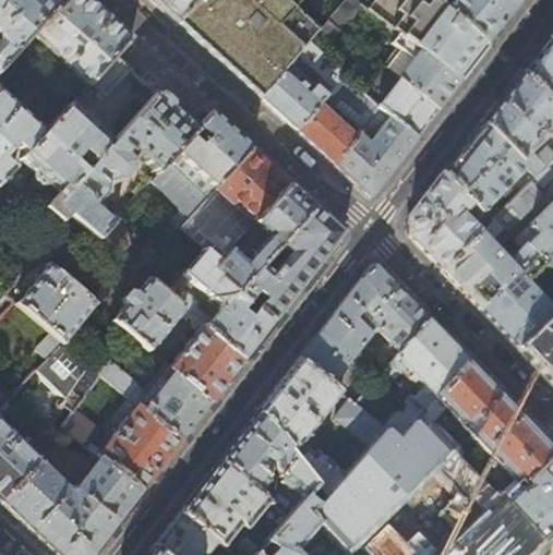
[(0,0),(0,70),(36,32),(62,2),(60,0),(0,0)]
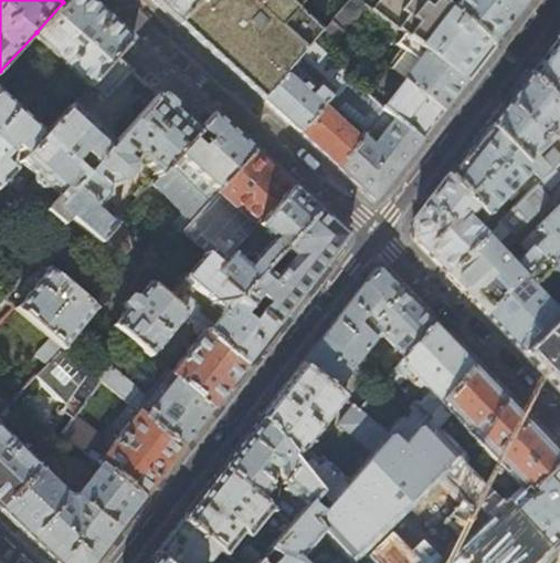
[(65,0),(63,2),(37,32),(94,84),(96,82),(120,54),(136,38),(107,11),(94,0),(65,0)]
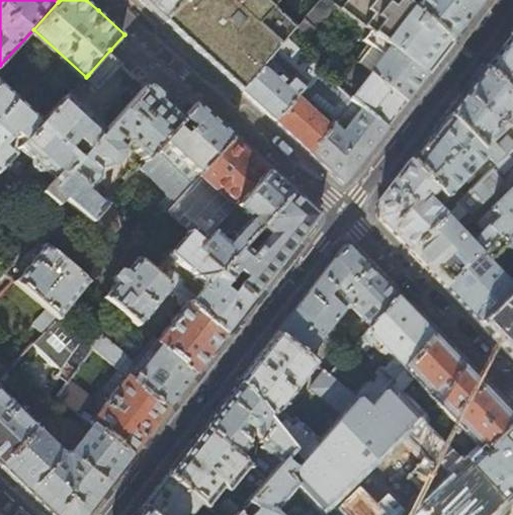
[(147,0),(168,19),(170,17),(184,0),(147,0)]
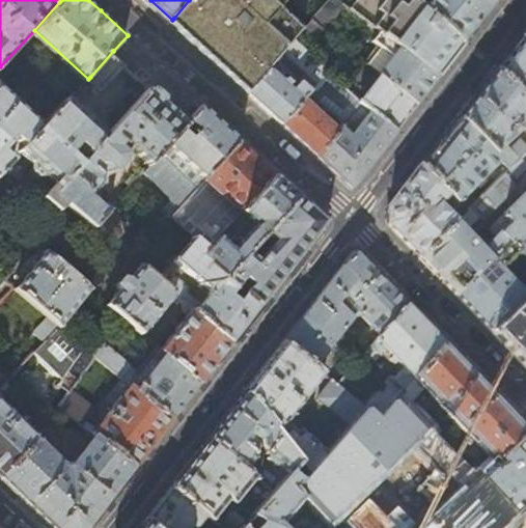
[(204,46),(227,66),(283,6),(280,3),(283,0),(189,0),(174,18),(204,46)]
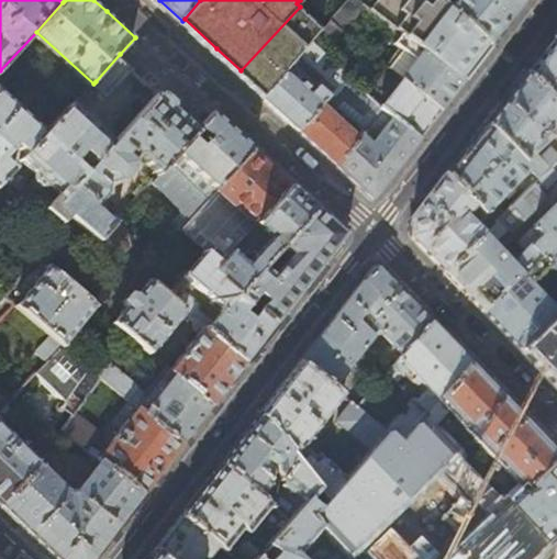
[(361,8),(366,1),(364,0),(351,0),(336,18),(345,25),(351,20),(355,20),(363,11),(361,8)]
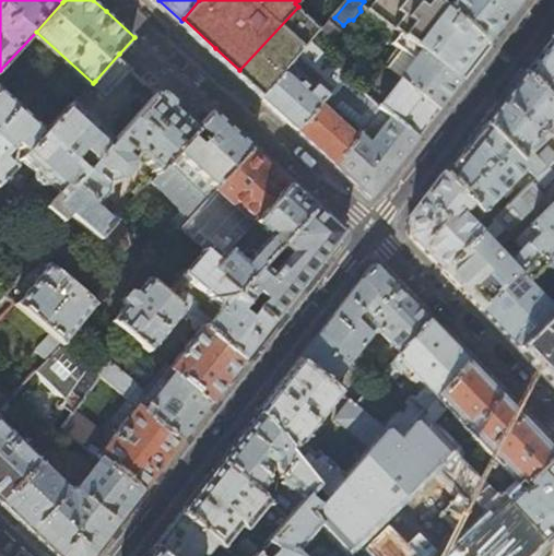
[(379,0),(373,8),(404,33),(464,80),(480,60),(493,43),(451,6),(446,0),(379,0)]
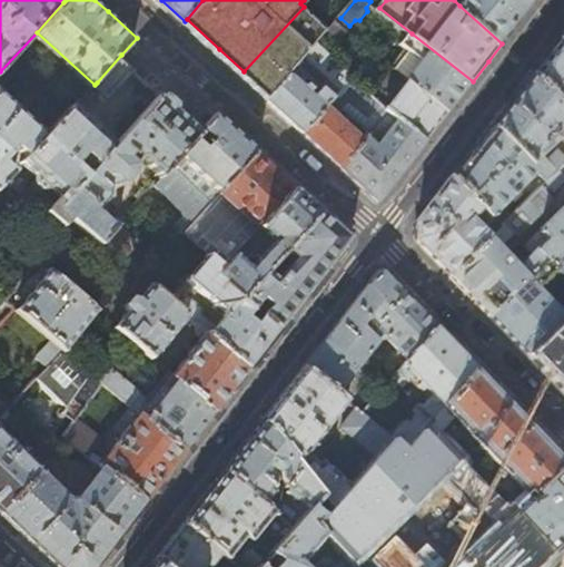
[(522,17),(535,0),(464,0),(459,6),(502,44),(522,17)]
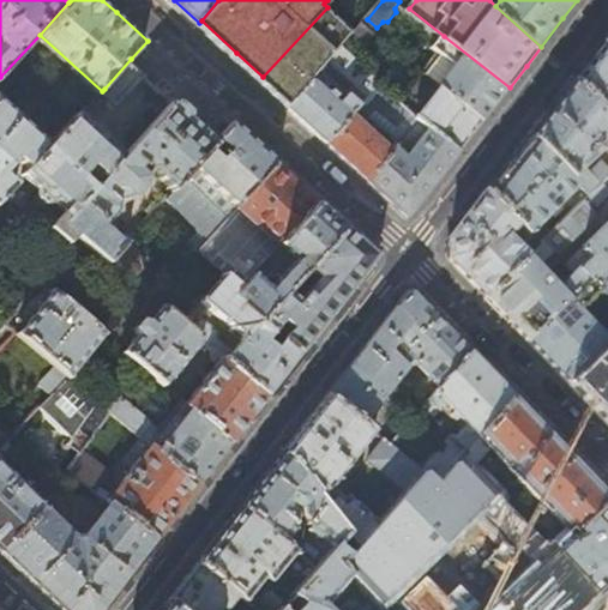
[(327,7),(263,77),(293,103),(320,72),(324,68),(344,46),(355,32),(327,7)]
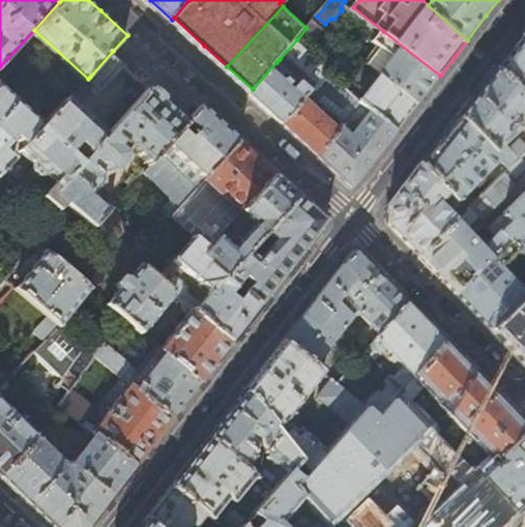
[(327,25),(325,24),(317,17),(309,26),(319,33),(327,25)]
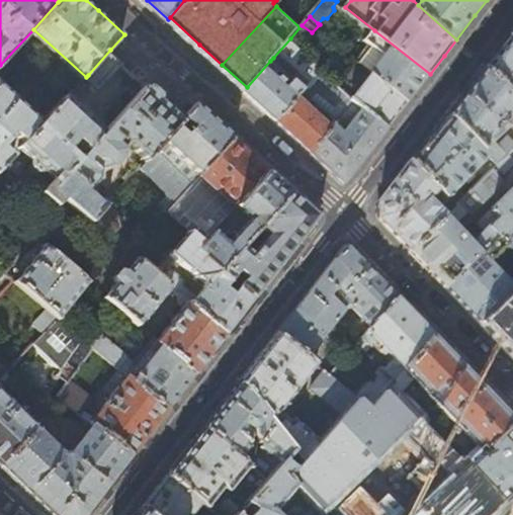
[(375,44),(362,60),(411,99),(425,81),(430,74),(374,30),(370,35),(371,40),(375,44)]
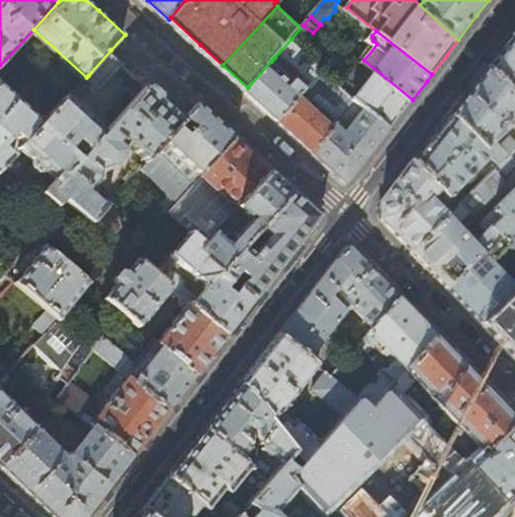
[(506,42),(489,64),(514,91),(514,33),(506,42)]
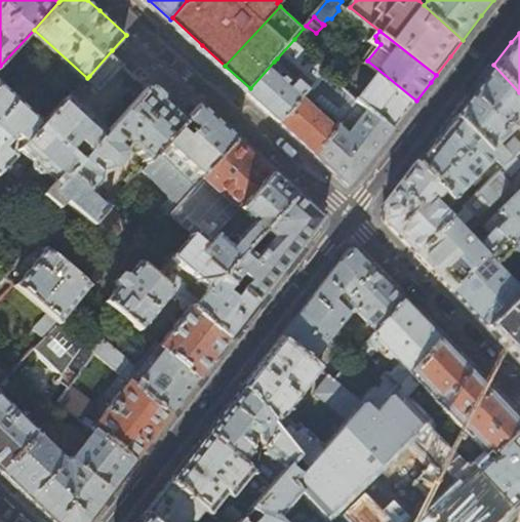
[(267,107),(282,121),(326,68),(294,39),(277,58),(300,79),(292,87),(288,83),(291,80),(285,74),(282,77),(274,70),(277,66),(274,62),(250,88),(248,90),(267,107)]
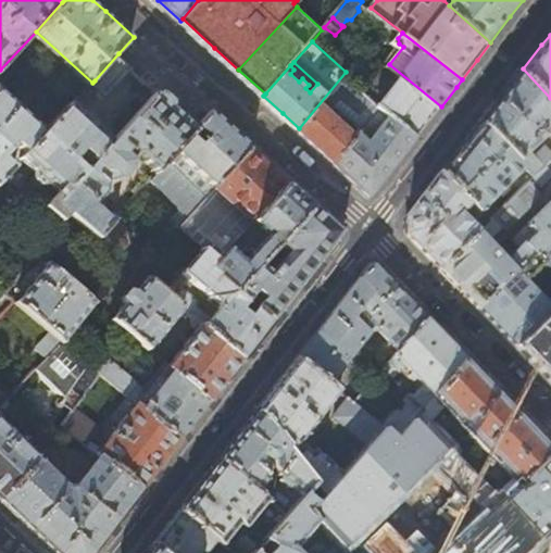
[(134,66),(119,53),(95,80),(110,93),(134,66)]
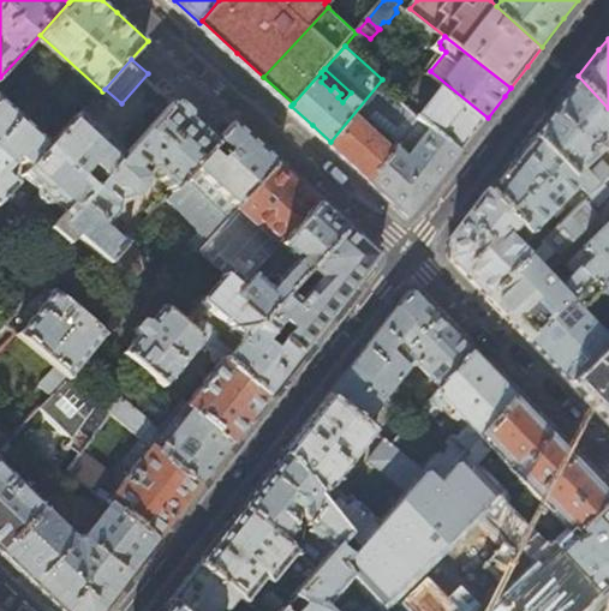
[(430,71),(406,101),(422,117),(463,150),(469,142),(488,118),(430,71)]
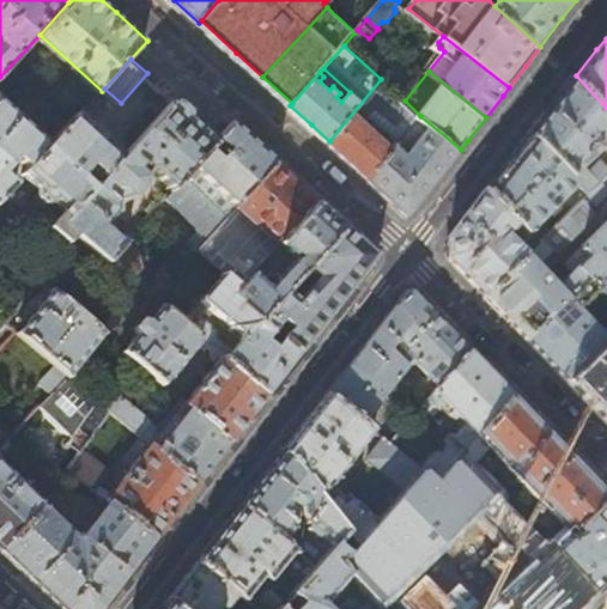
[(554,104),(534,131),(582,181),(588,187),(593,192),(605,180),(606,178),(606,159),(598,168),(590,160),(606,144),(606,108),(576,75),(554,104)]
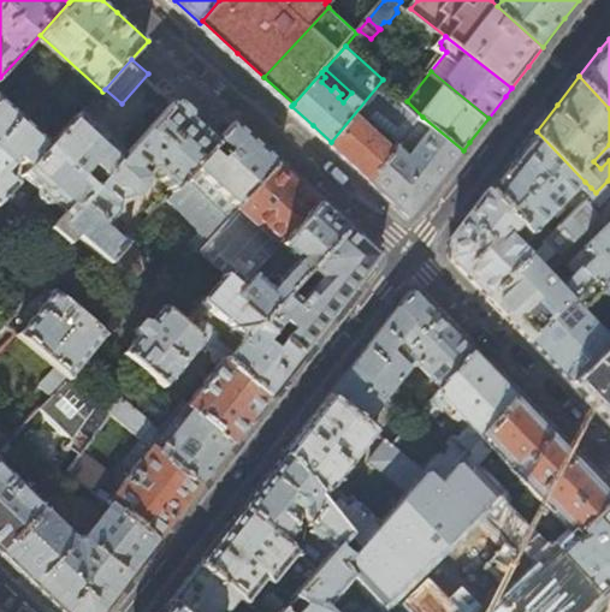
[(407,101),(383,79),(331,142),(353,161),(373,179),(398,147),(401,144),(395,141),(391,146),(366,123),(382,105),(410,131),(422,117),(407,101)]
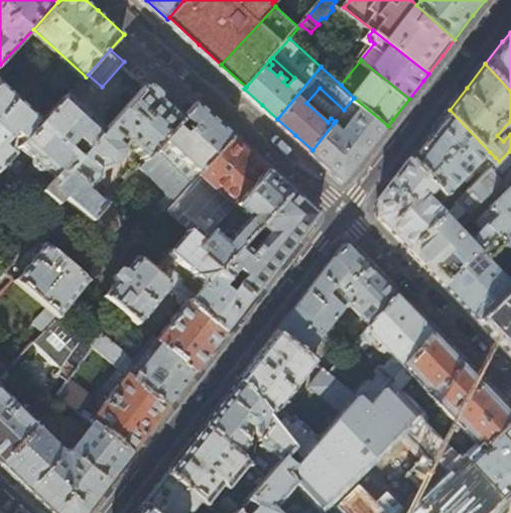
[(44,121),(0,79),(0,169),(15,153),(6,145),(19,131),(28,139),(44,121)]
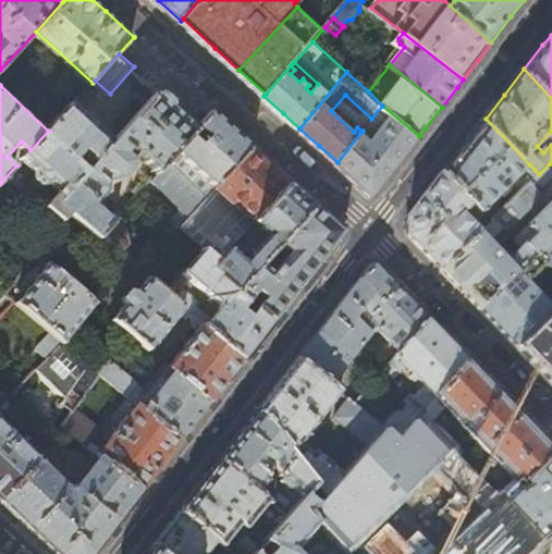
[(160,90),(115,142),(61,201),(92,226),(101,235),(118,217),(100,201),(110,192),(109,184),(112,183),(117,181),(123,177),(127,173),(130,170),(132,165),(134,167),(136,156),(136,155),(137,154),(145,152),(150,156),(148,158),(160,170),(200,126),(178,107),(160,90)]
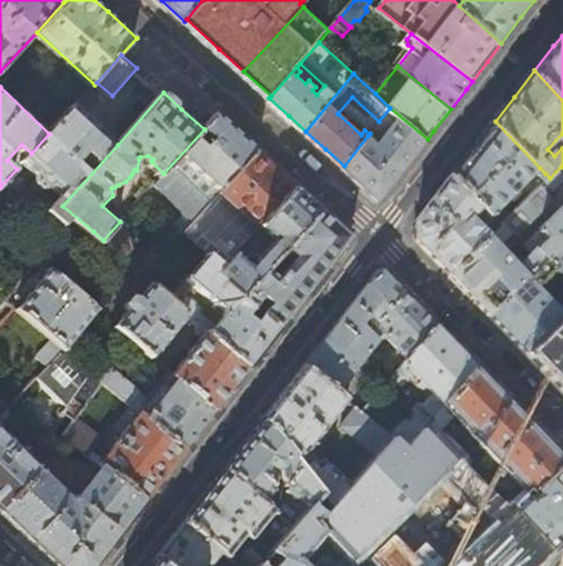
[(74,106),(49,133),(31,154),(26,159),(62,194),(48,209),(84,241),(93,231),(62,206),(118,145),(74,106)]
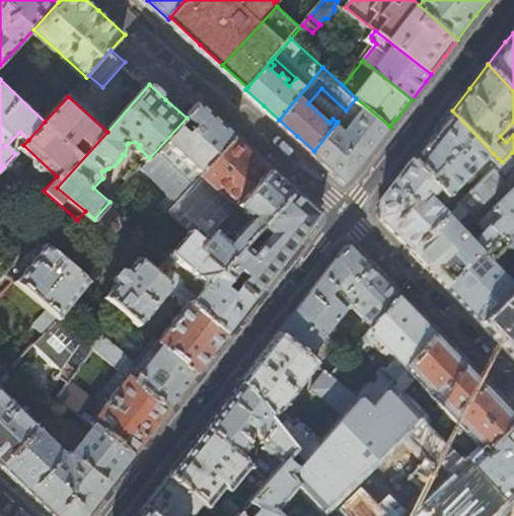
[(356,98),(346,111),(342,117),(350,123),(347,126),(350,129),(347,132),(336,124),(314,151),(336,169),(348,181),(370,153),(390,127),(356,98)]
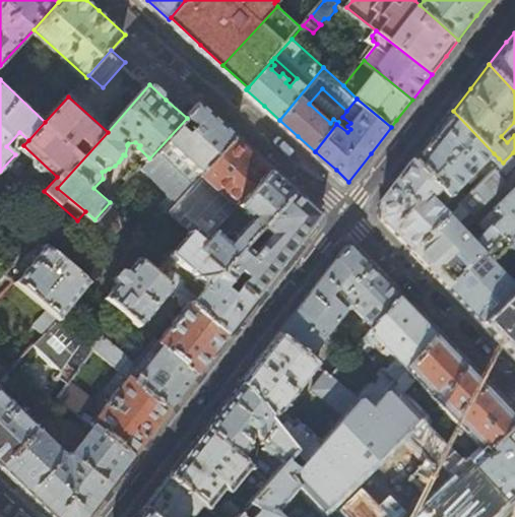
[(201,103),(187,118),(149,158),(144,165),(180,199),(238,135),(218,119),(201,103)]
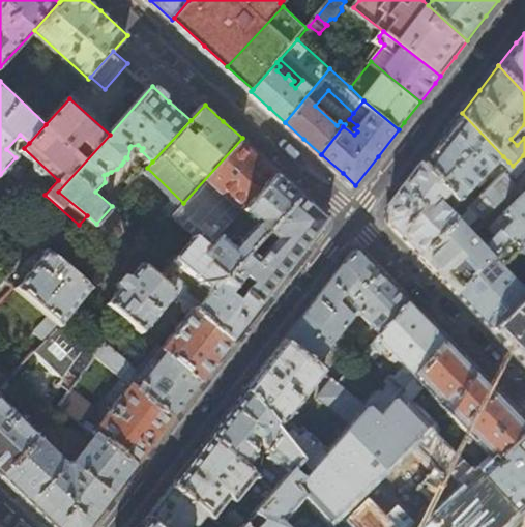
[(503,156),(462,113),(444,136),(425,162),(460,199),(503,156)]
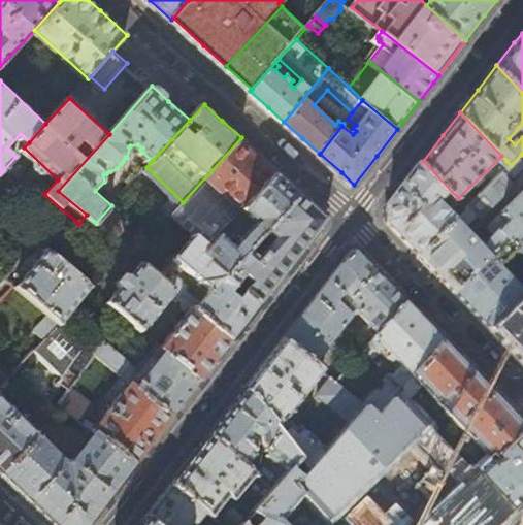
[(258,153),(241,137),(183,202),(172,215),(197,235),(210,247),(222,234),(247,207),(279,171),(258,153)]
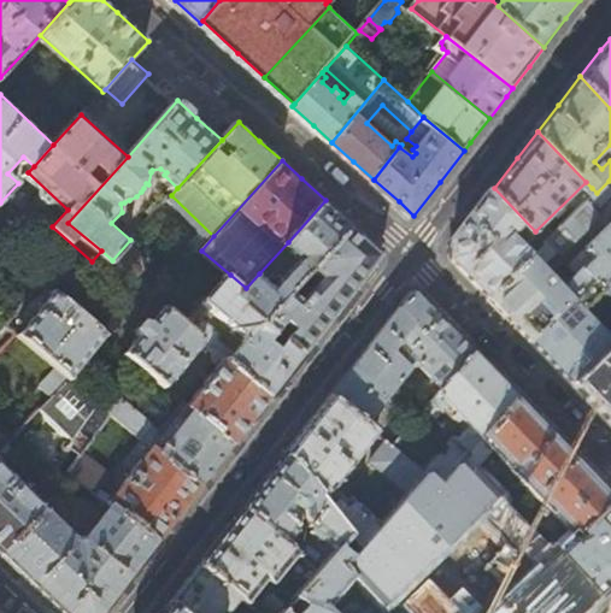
[(610,224),(571,264),(580,273),(567,287),(545,264),(559,249),(564,253),(605,214),(601,210),(610,200),(610,182),(609,181),(597,193),(588,200),(534,253),(527,246),(538,234),(535,231),(494,188),(456,239),(457,257),(462,263),(493,295),(534,337),(610,263),(610,224)]
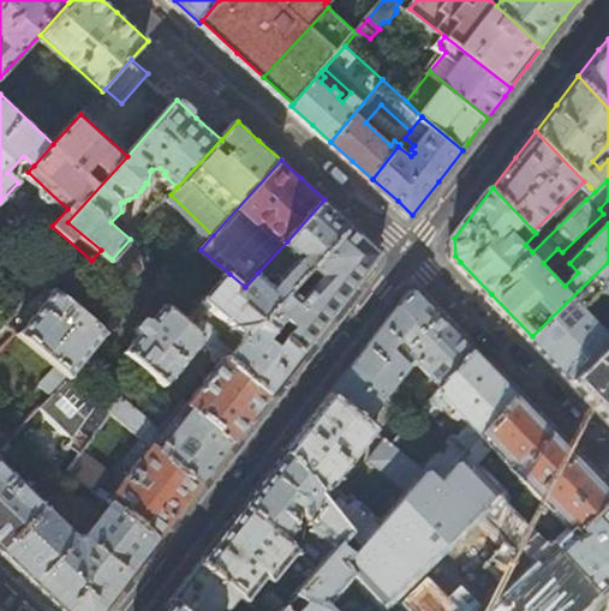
[(586,199),(595,192),(590,187),(583,195),(586,199)]
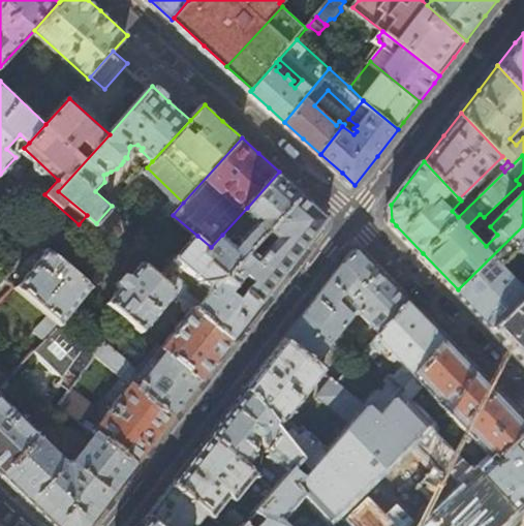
[(290,183),(279,172),(247,208),(262,221),(237,248),(222,235),(211,247),(206,253),(230,275),(253,249),(271,229),(303,193),(290,183)]
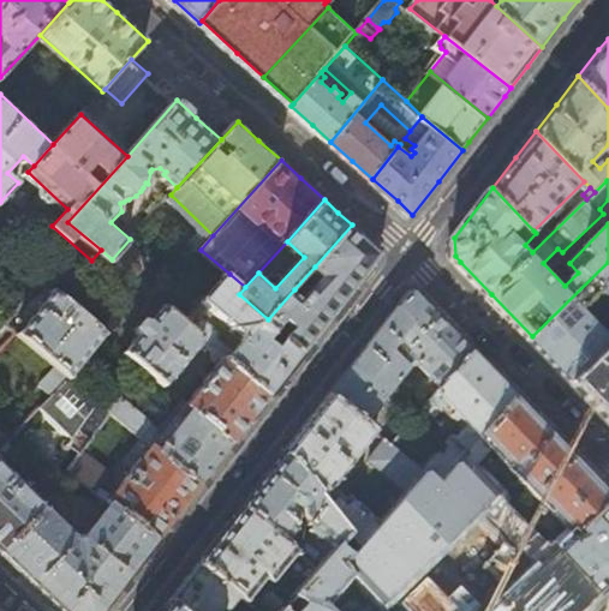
[(151,209),(155,213),(162,204),(159,201),(151,209)]
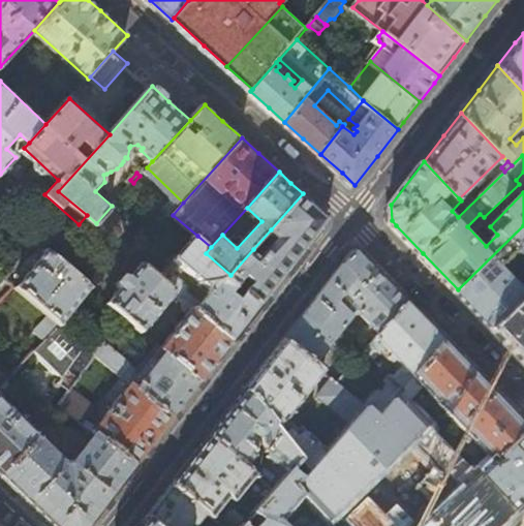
[(316,206),(303,193),(271,229),(279,237),(263,256),(253,249),(230,275),(263,304),(281,280),(330,218),(316,206)]
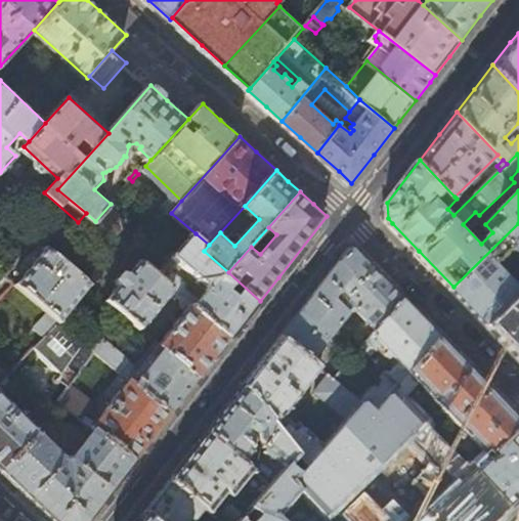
[(111,204),(95,221),(106,230),(115,237),(125,228),(125,216),(111,204)]
